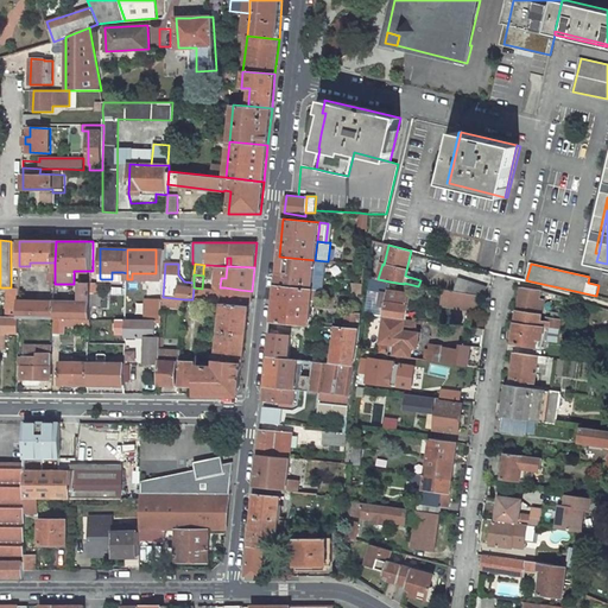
[(325,280),(312,279),(311,289),(314,289),(321,290),(324,290),(325,280)]
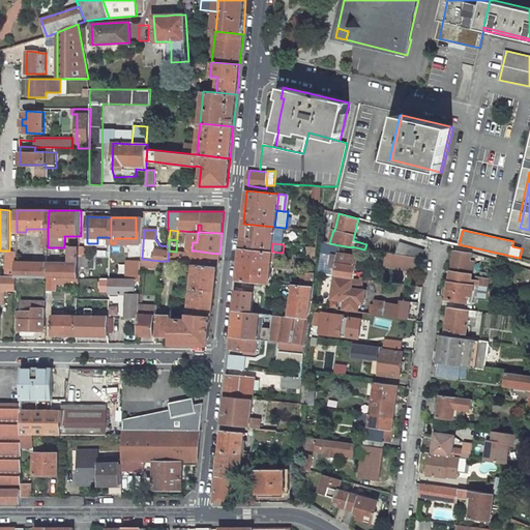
[(416,258),(421,259),(424,251),(409,245),(406,256),(416,258)]
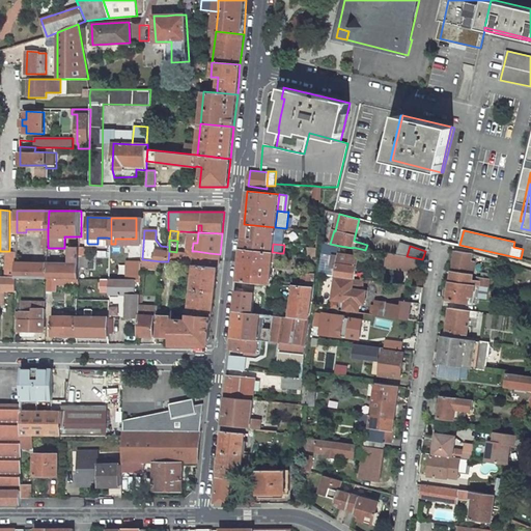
[(80,256),(80,248),(80,247),(71,247),(71,256),(72,256),(72,264),(48,264),(48,278),(79,279),(80,268),(80,256)]
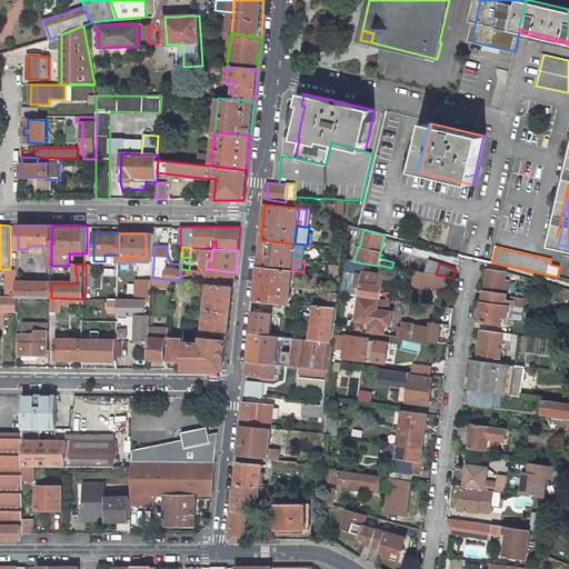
[(86,266),(86,275),(86,287),(95,287),(95,275),(92,275),(92,267),(86,266)]
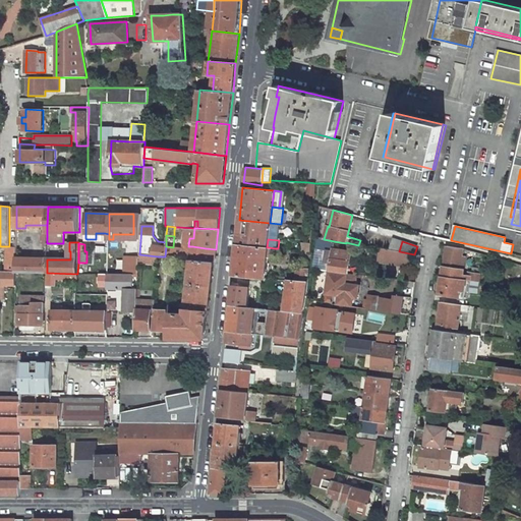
[(301,243),(301,251),(310,251),(310,243),(301,243)]
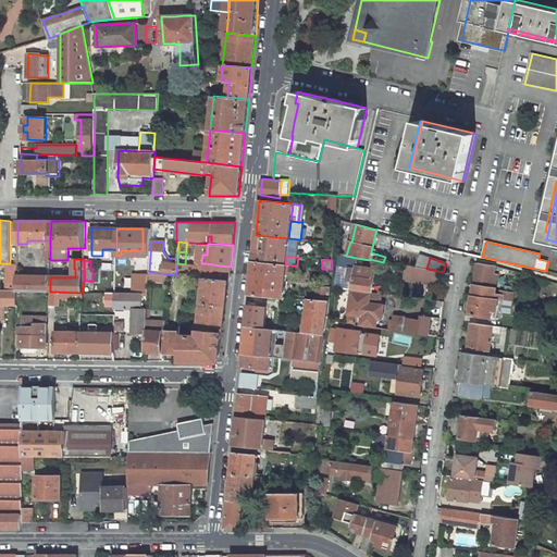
[(285,264),(252,261),(249,295),(284,298),(286,275),(287,264),(285,264)]
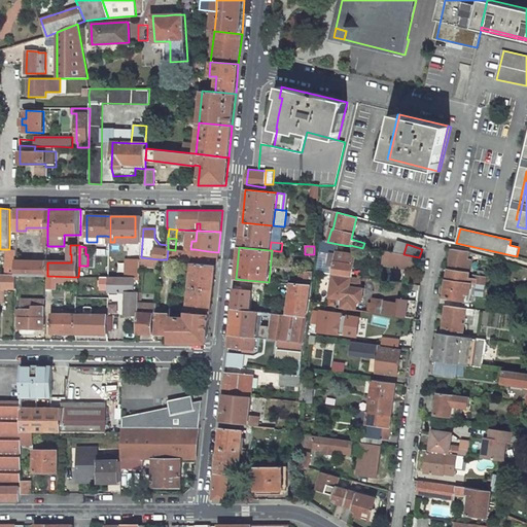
[(469,251),(452,248),(448,279),(485,284),(487,277),(486,277),(479,276),(475,275),(473,278),(469,277),(469,273),(466,272),(468,258),(469,251)]
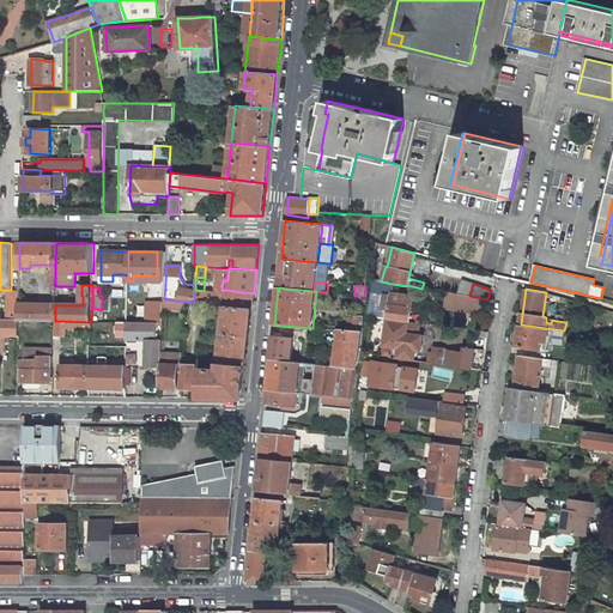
[(217,304),(218,293),(204,291),(195,290),(194,302),(217,304)]
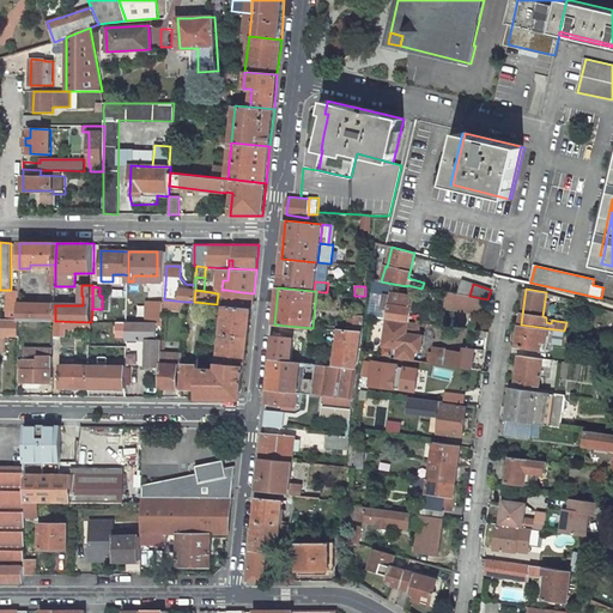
[(19,292),(8,292),(7,320),(18,320),(18,304),(19,304),(19,292)]
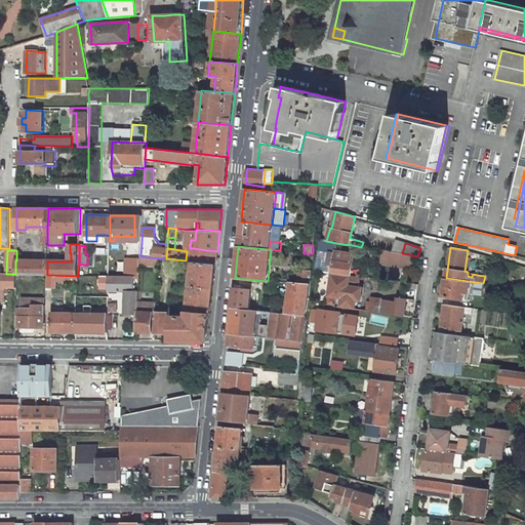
[(194,261),(216,264),(217,254),(207,254),(194,252),(190,251),(187,251),(186,260),(194,261)]
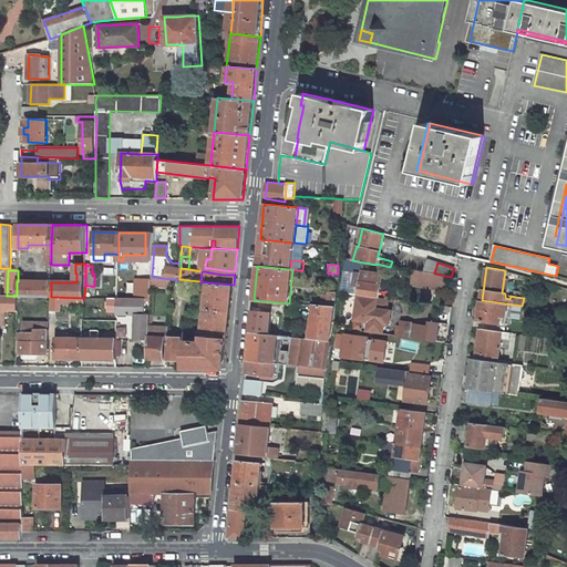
[(353,286),(356,272),(344,271),(344,276),(343,292),(359,295),(360,287),(353,286)]
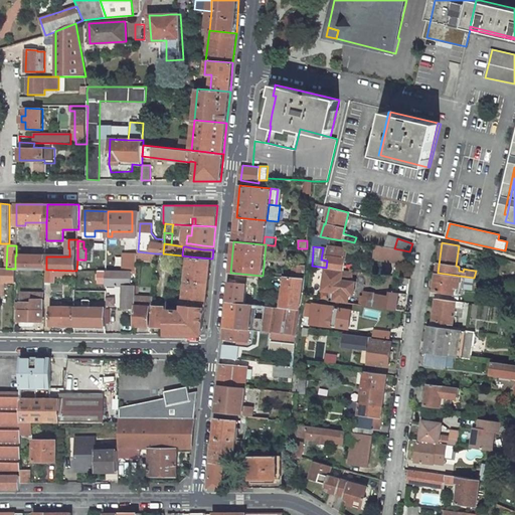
[(326,268),(345,271),(348,248),(329,246),(329,248),(323,247),(321,260),(327,261),(326,268)]
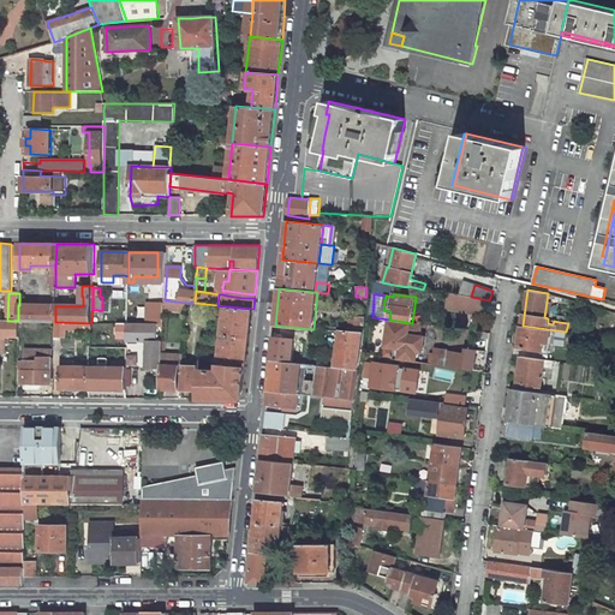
[(455,310),(481,315),(483,299),(471,297),(457,294),(455,310)]
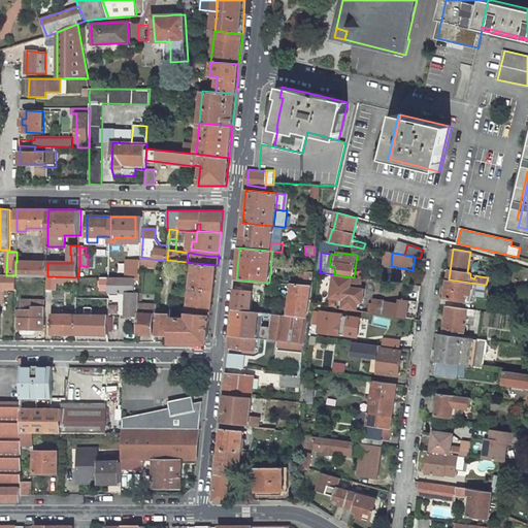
[(160,260),(141,258),(141,260),(141,266),(159,268),(160,260)]
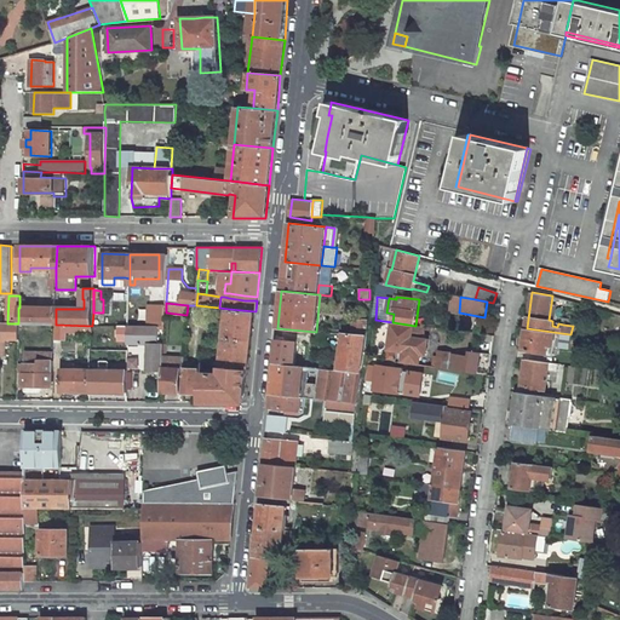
[(160,326),(166,326),(166,313),(166,305),(149,305),(149,326),(160,326)]
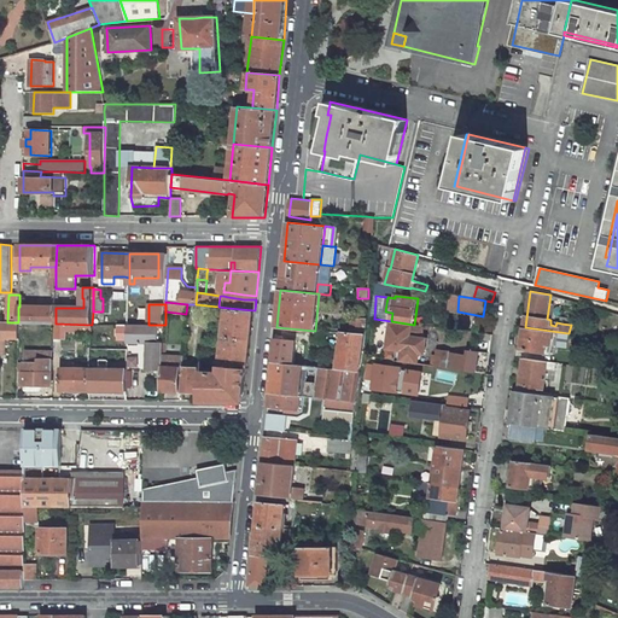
[(18,322),(19,322),(56,324),(56,308),(19,307),(18,307),(18,322)]
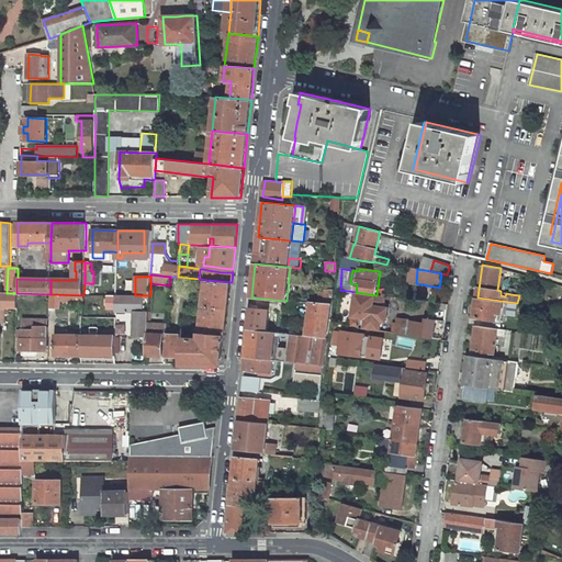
[(204,306),(228,308),(232,282),(208,280),(204,306)]
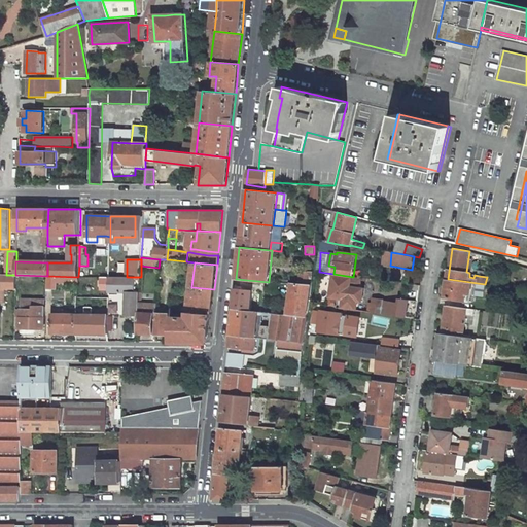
[(300,284),(312,285),(313,273),(301,271),(300,284)]
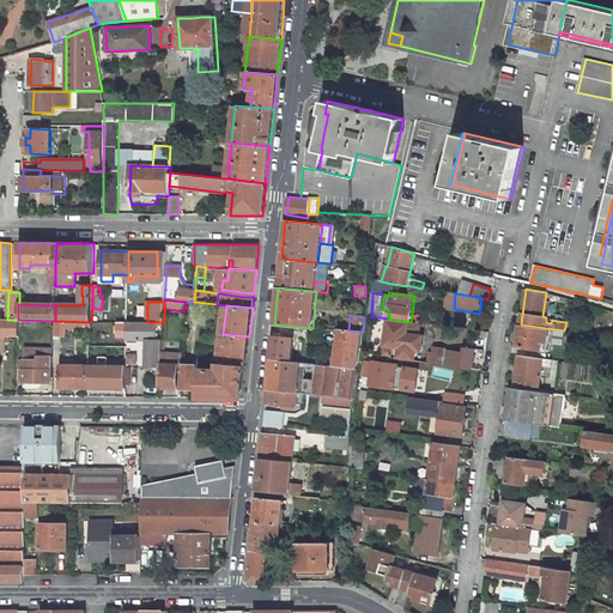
[(7,320),(0,319),(0,349),(6,350),(6,335),(19,335),(19,320),(18,320),(7,320)]
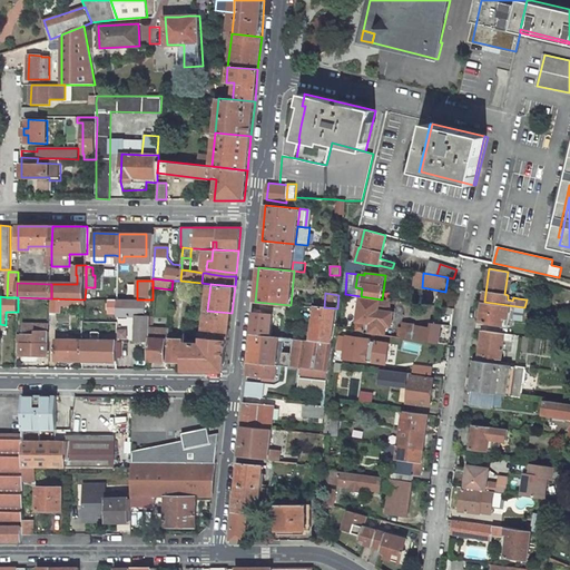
[(394,312),(390,312),(391,301),(382,300),(361,296),(356,331),(385,335),(387,325),(392,326),(394,312)]
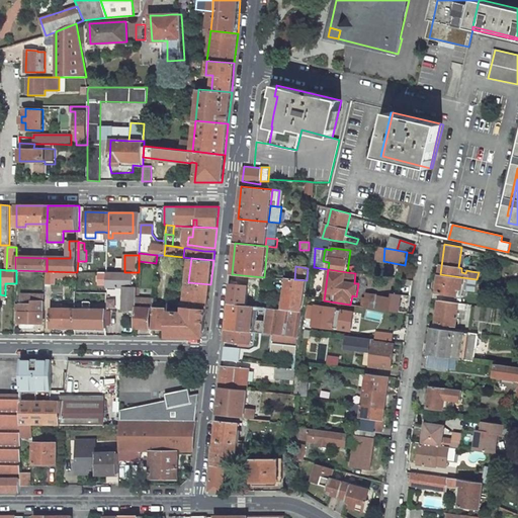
[(56,277),(77,277),(77,272),(47,271),(46,283),(56,283),(56,277)]
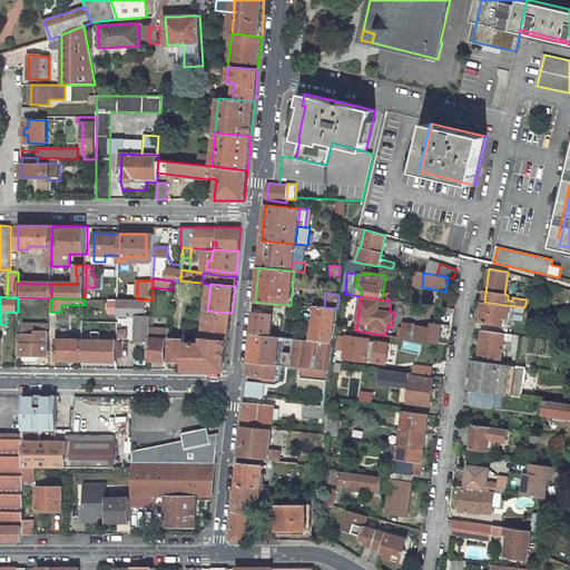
[(151,315),(147,315),(147,300),(137,300),(118,298),(117,315),(137,316),(136,341),(150,342),(150,337),(150,327),(151,315)]
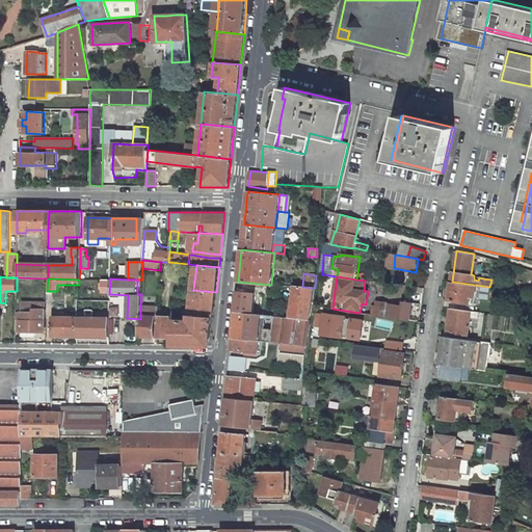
[(489,287),(452,282),(449,299),(470,302),(472,287),(475,287),(474,296),(487,298),(489,287)]
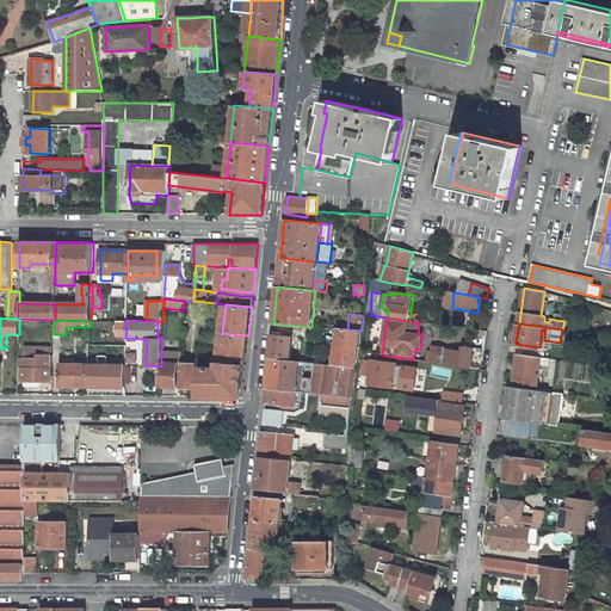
[(347,329),(339,329),(334,365),(356,368),(362,331),(347,329)]
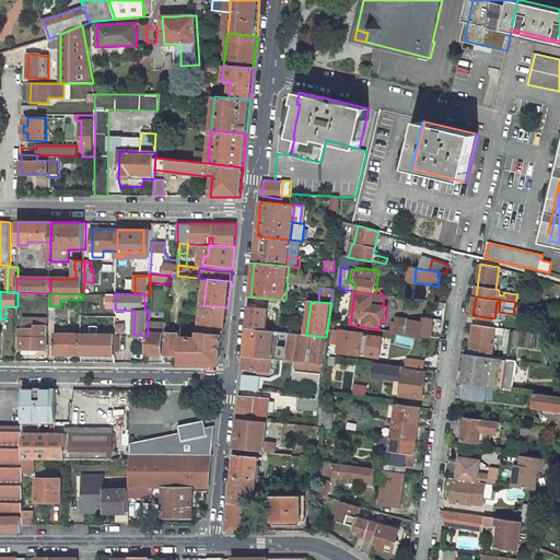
[(225,334),(228,307),(203,305),(200,331),(201,333),(225,334)]
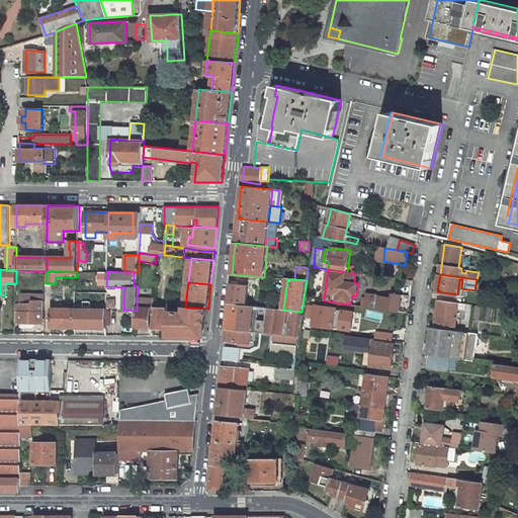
[(246,305),(248,285),(231,284),(229,304),(246,305)]
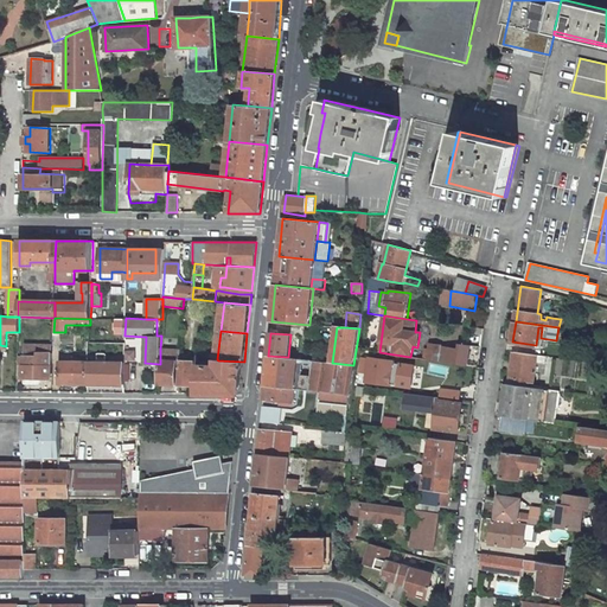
[(125,339),(125,351),(136,351),(138,339),(125,339)]
